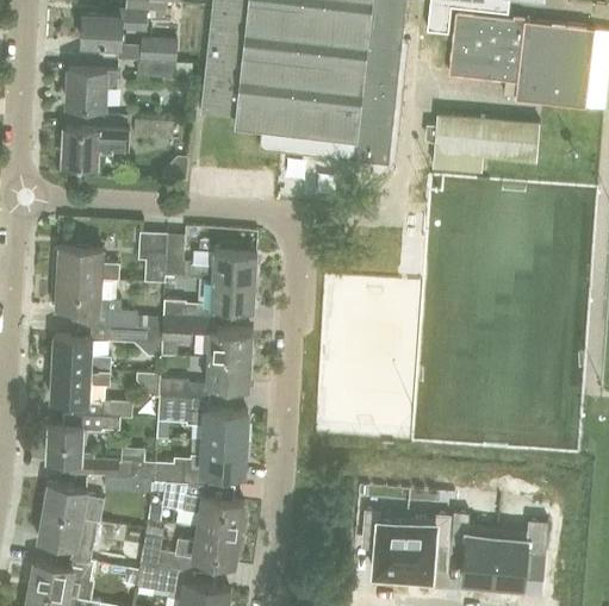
[(82,44),(117,45),(120,45),(120,27),(144,29),(145,0),(125,0),(125,12),(120,11),(120,17),(84,14),(82,44)]
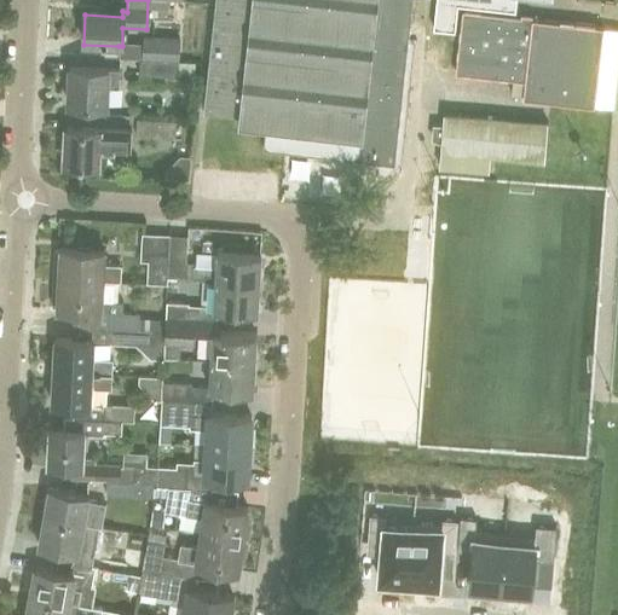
[(214,0),(202,111),(238,115),(237,122),(265,126),(261,151),(357,162),(394,166),(411,0),(214,0)]
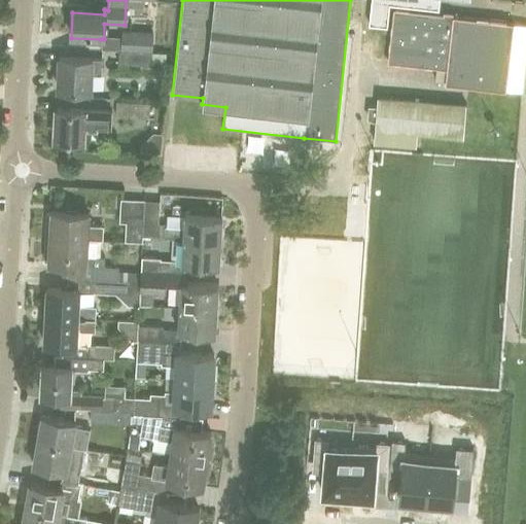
[(371,0),(367,27),(386,29),(389,6),(437,11),(439,0),(464,0),(467,0),(371,0)]
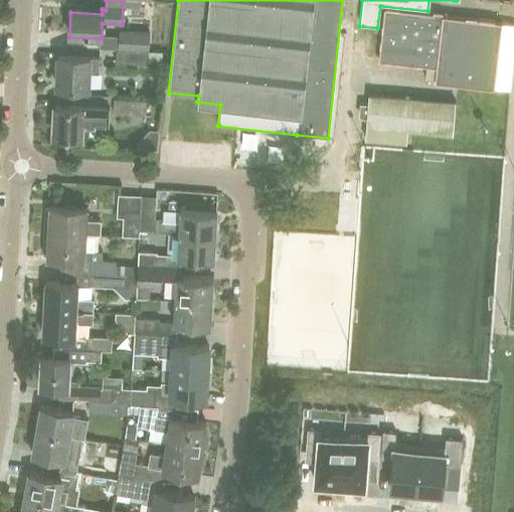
[(494,91),(502,24),(384,11),(379,62),(437,69),(435,83),(494,91)]
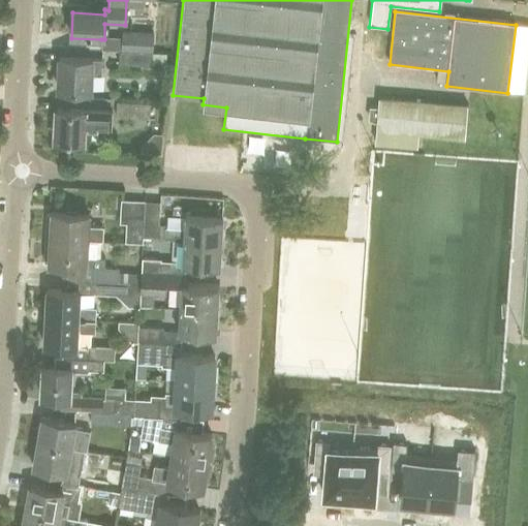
[(121,53),(152,54),(153,34),(122,32),(121,53)]
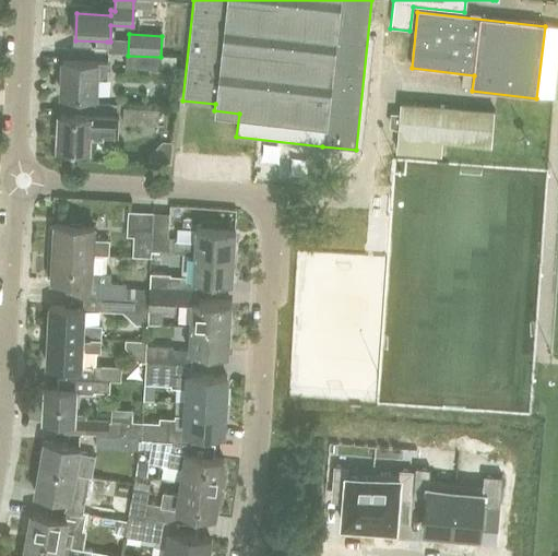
[(161,57),(128,56),(126,56),(125,70),(161,71),(161,57)]
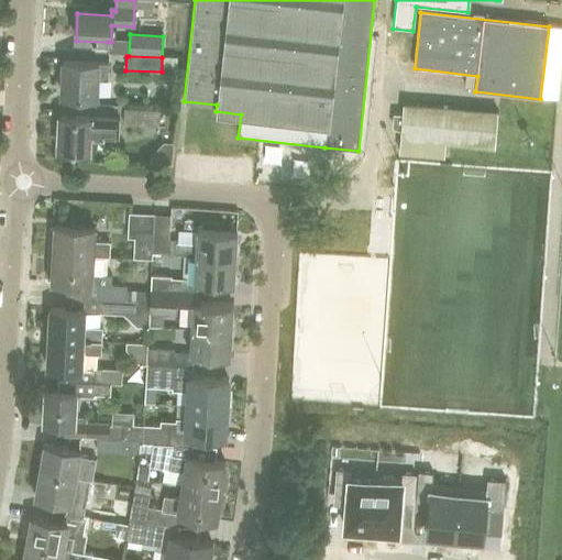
[(108,79),(109,66),(63,63),(61,96),(96,98),(97,79),(108,79)]
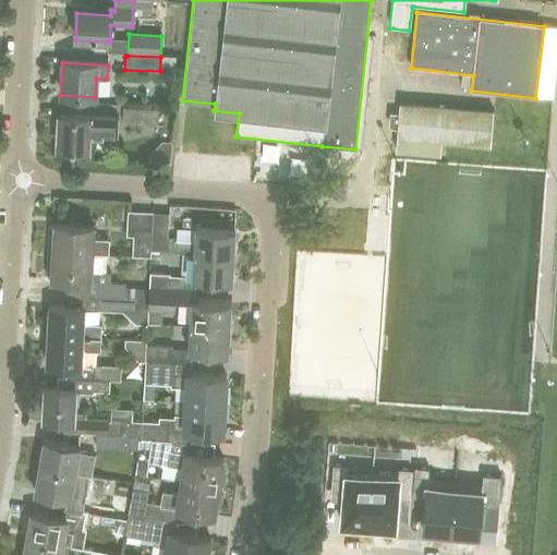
[(398,128),(396,152),(440,155),(442,142),(491,146),(494,112),(400,104),(399,116),(391,115),(390,127),(398,128)]
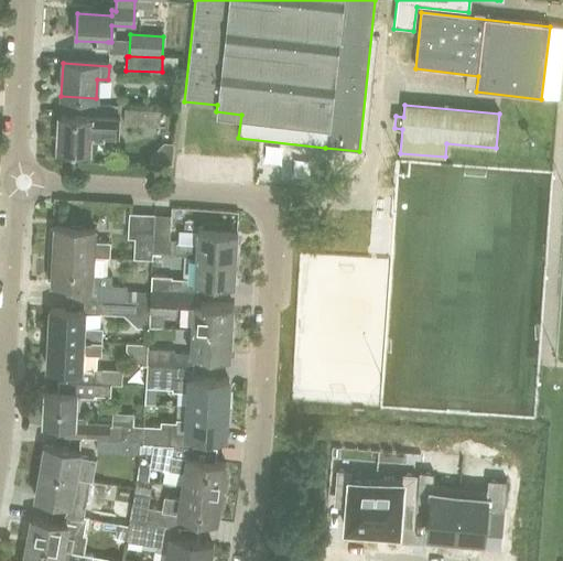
[(159,129),(160,112),(125,110),(123,127),(159,129)]
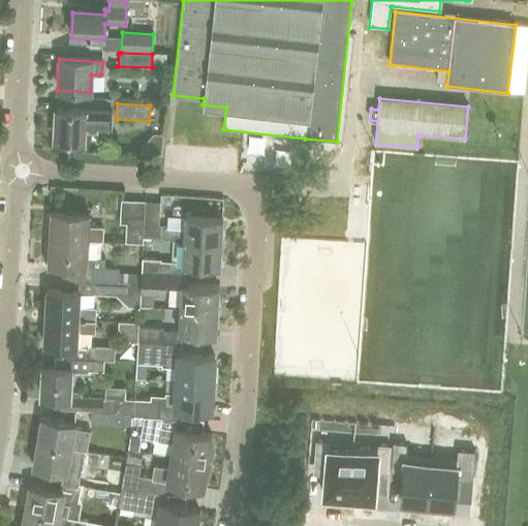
[(112,114),(57,111),(55,142),(83,144),(83,130),(106,131),(112,127),(112,114)]
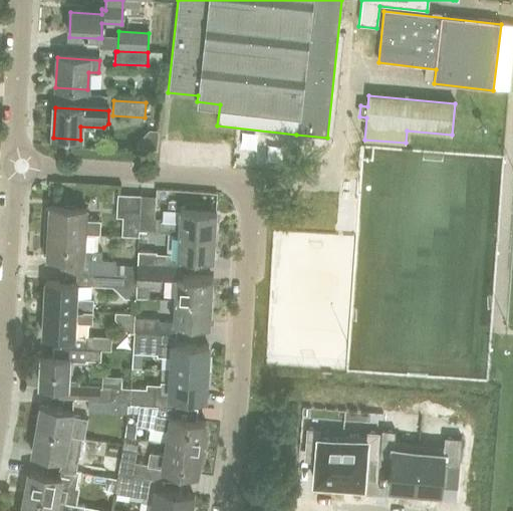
[(139,238),(140,233),(140,232),(140,220),(140,213),(142,197),(117,196),(115,219),(122,220),(121,238),(139,238)]
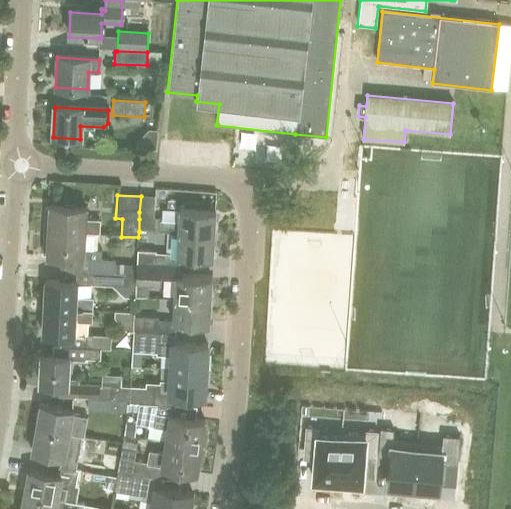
[(99,222),(85,221),(86,209),(49,207),(49,209),(45,209),(44,232),(92,235),(99,235),(99,222)]
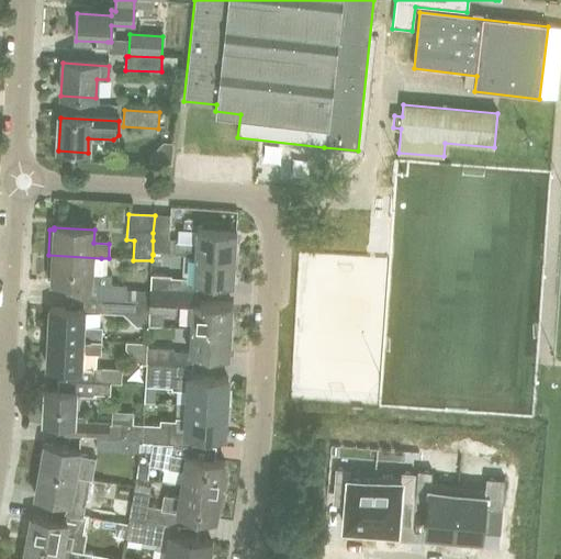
[(153,254),(235,259),(236,233),(197,230),(197,246),(176,245),(176,242),(153,241),(153,254)]
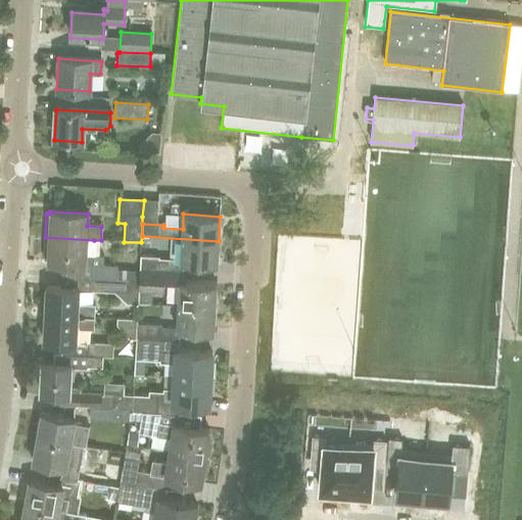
[(218,266),(219,241),(142,236),(142,237),(182,239),(181,264),(218,266)]
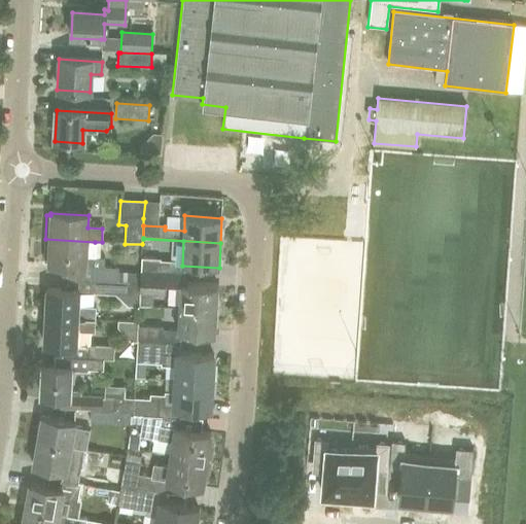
[(94,259),(95,242),(45,239),(44,263),(48,264),(48,265),(85,267),(93,268),(92,281),(118,283),(118,269),(103,269),(104,259),(94,259)]
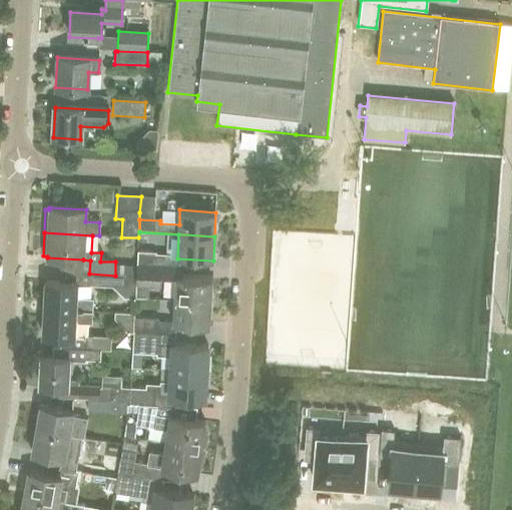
[(136,266),(152,267),(152,253),(137,252),(136,266)]
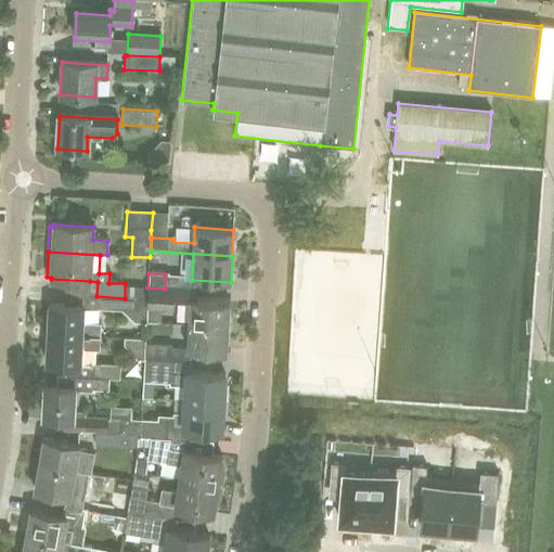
[(147,302),(146,313),(146,323),(159,324),(159,313),(172,313),(174,303),(164,302),(165,289),(147,287),(147,299),(147,302)]
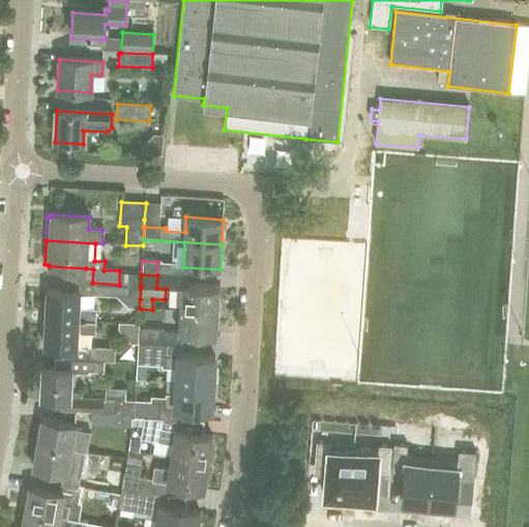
[(119,285),(92,283),(92,297),(140,299),(141,288),(141,286),(119,285)]
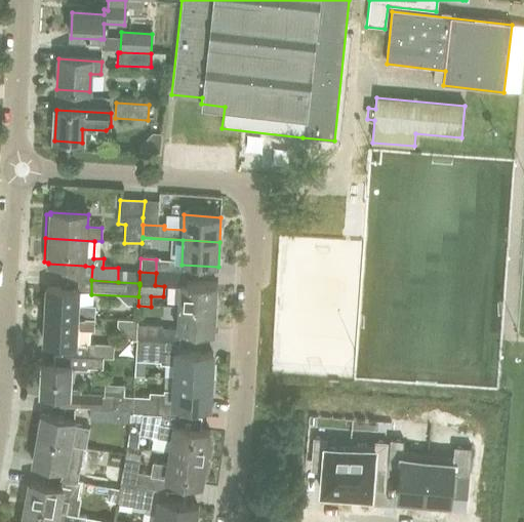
[(178,308),(215,310),(217,285),(180,283),(178,308)]
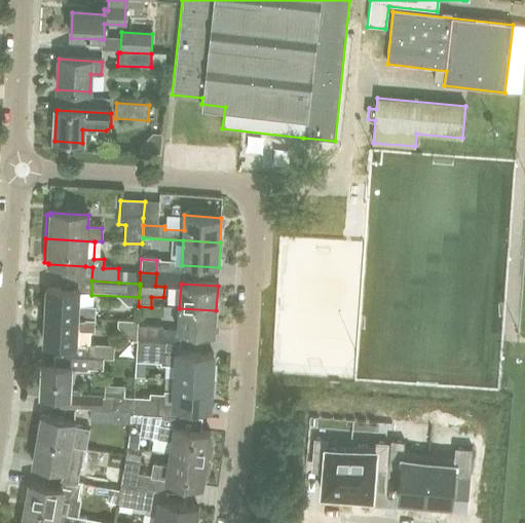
[(45,318),(95,320),(96,307),(78,306),(79,291),(46,289),(45,318)]
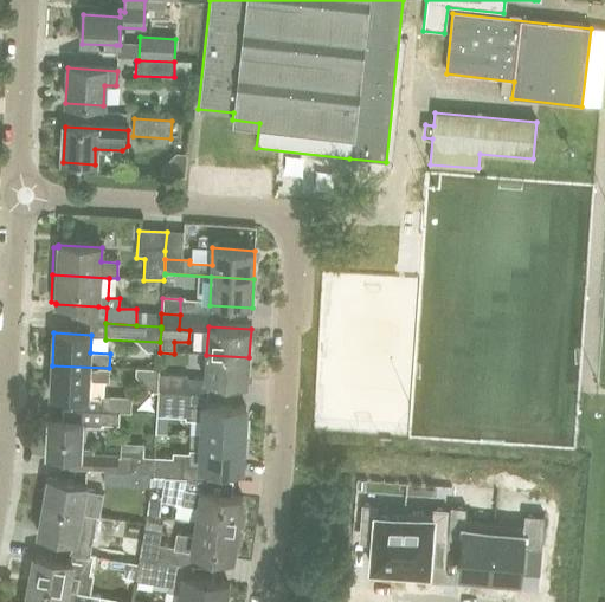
[(248,386),(249,357),(206,355),(205,383),(248,386)]
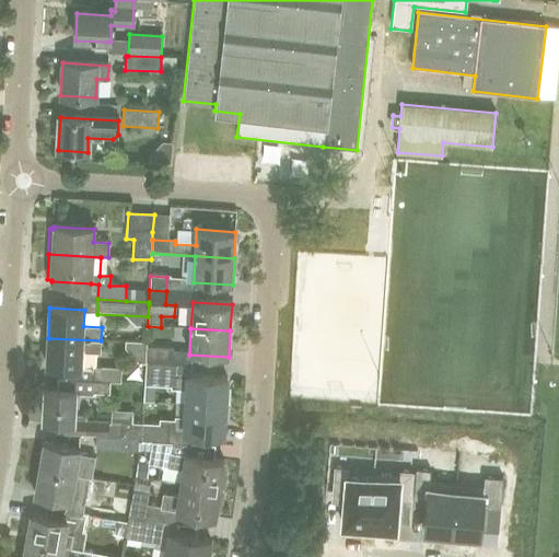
[(101,355),(101,340),(48,338),(47,368),(81,369),(82,354),(101,355)]
